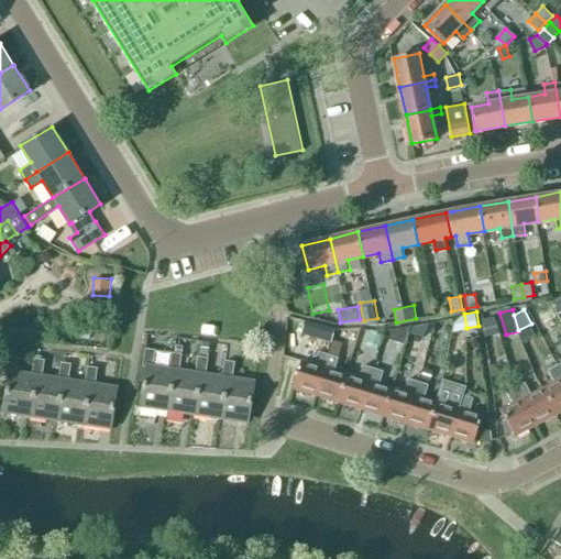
[(485,329),(499,327),(495,315),(483,317),(485,329)]
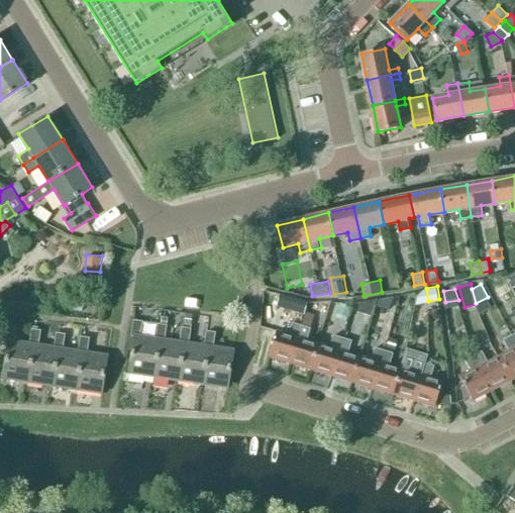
[(287,294),(283,307),(299,311),(302,298),(287,294)]
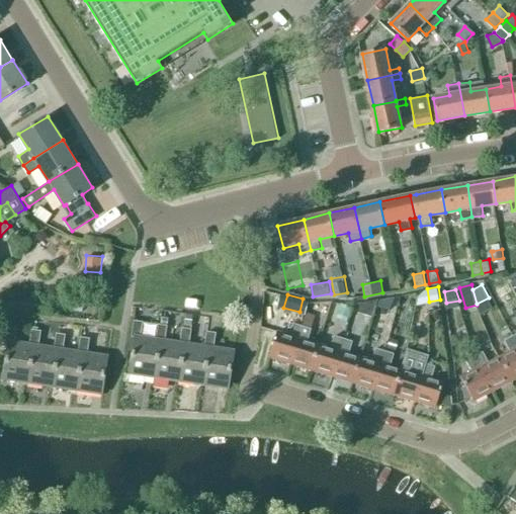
[(392,309),(396,295),(379,297),(377,305),(392,309)]
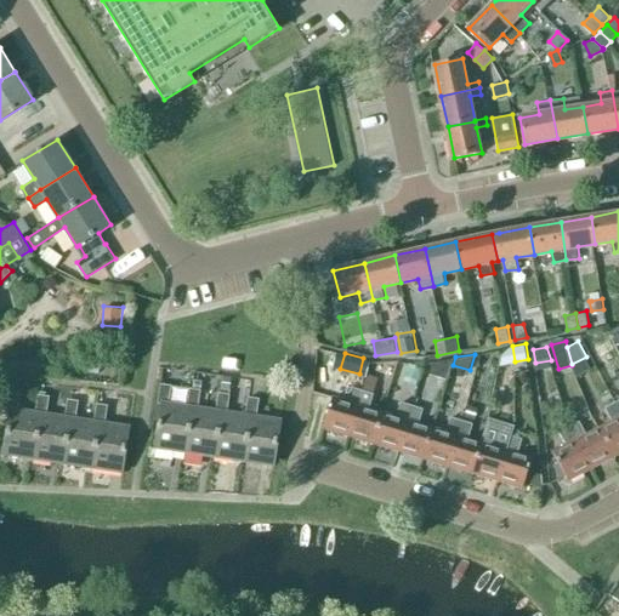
[(454,358),(433,361),(430,372),(448,378),(454,358)]
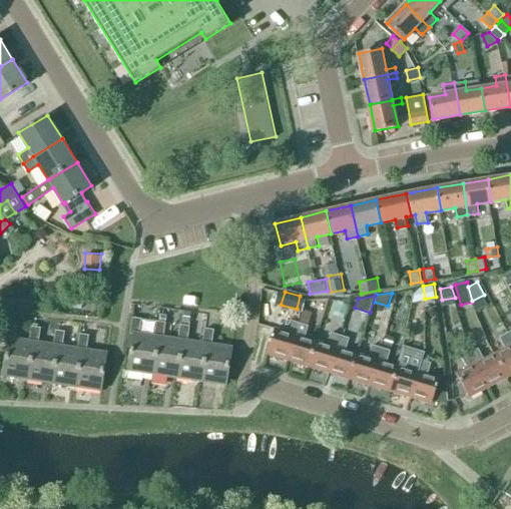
[(350,303),(339,299),(334,313),(345,317),(350,303)]
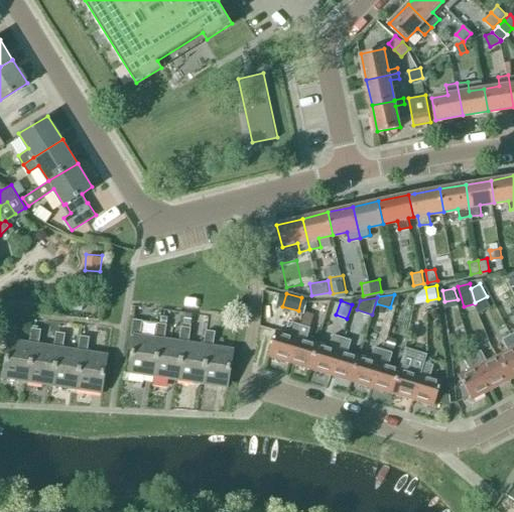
[(185,311),(183,326),(190,327),(191,327),(194,312),(185,311)]
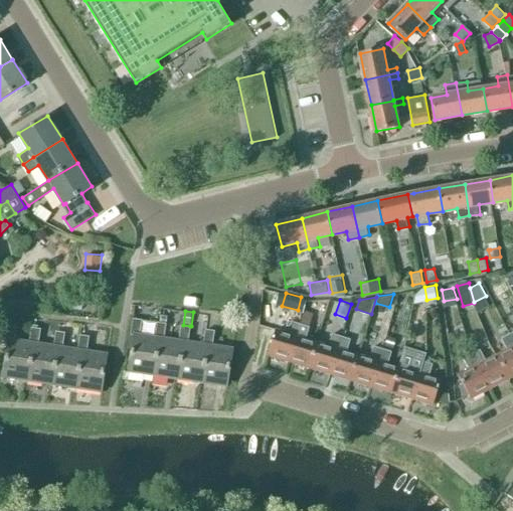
[(160,336),(156,336),(141,333),(143,319),(134,317),(132,333),(135,334),(130,370),(154,374),(160,336)]
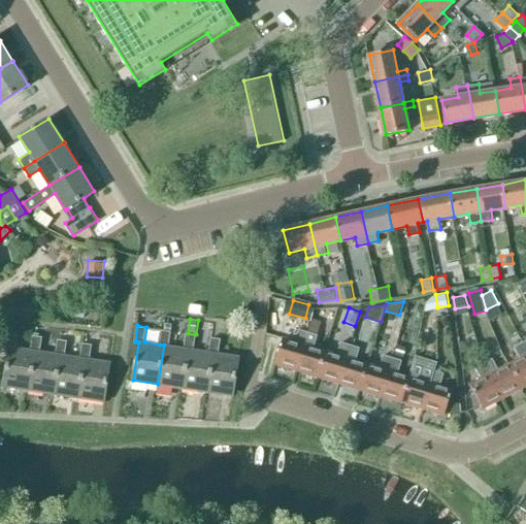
[(297,369),(308,331),(299,328),(296,340),(283,336),(275,362),(297,369)]
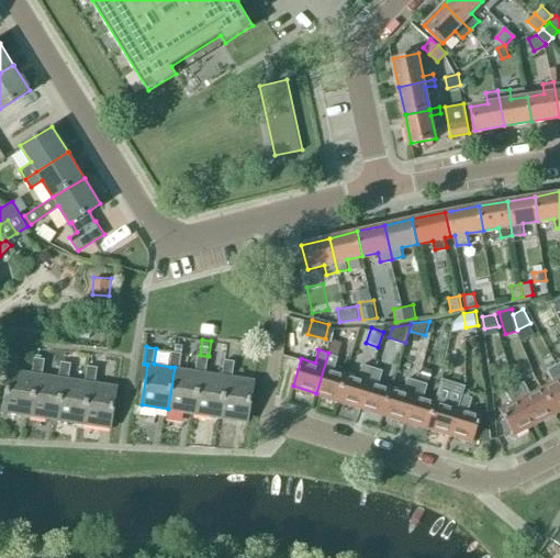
[(201,371),(197,370),(180,368),(182,352),(172,350),(170,367),(175,367),(168,409),(196,412),(201,371)]
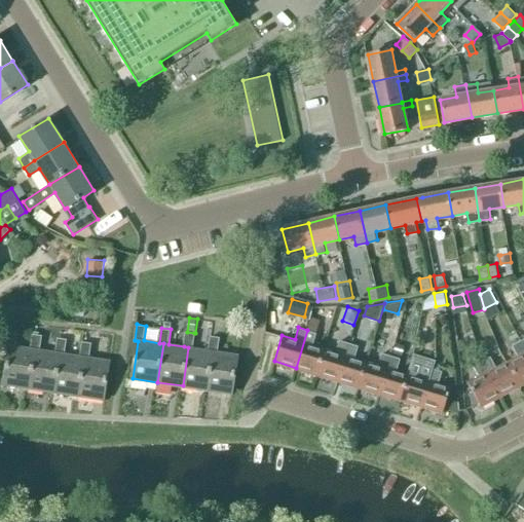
[(35,349),(31,348),(15,346),(17,331),(8,330),(6,345),(9,346),(4,383),(29,387),(35,349)]
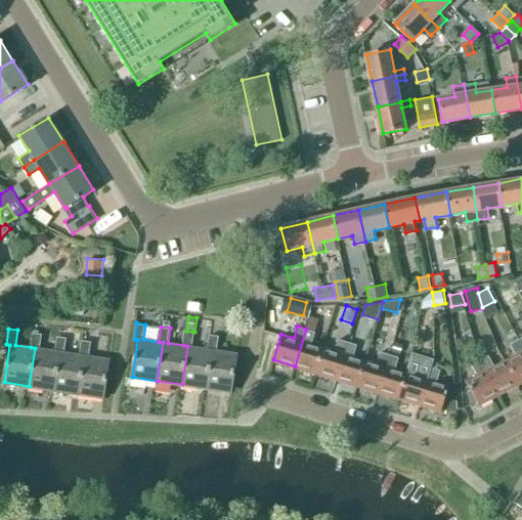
[(316,373),(323,347),(312,344),(315,332),(306,329),(295,366),(316,373)]
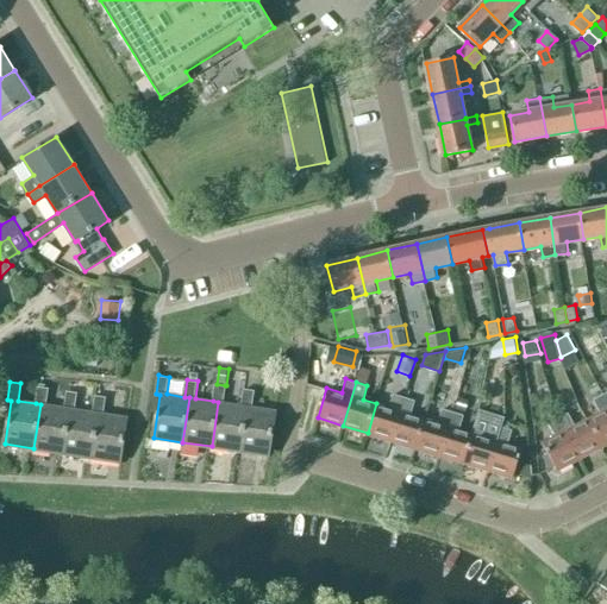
[(248,407),(242,406),(224,403),(226,385),(225,385),(217,384),(216,384),(213,401),(218,402),(212,446),(241,451),(248,407)]
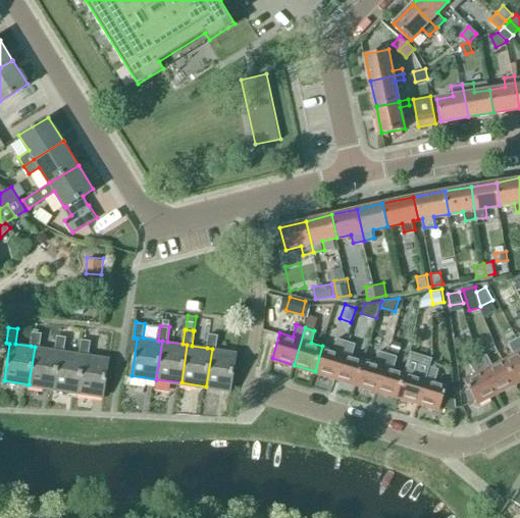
[(59,350),(55,350),(40,347),(42,332),(33,330),(31,346),(35,347),(29,384),(54,389),(59,350)]
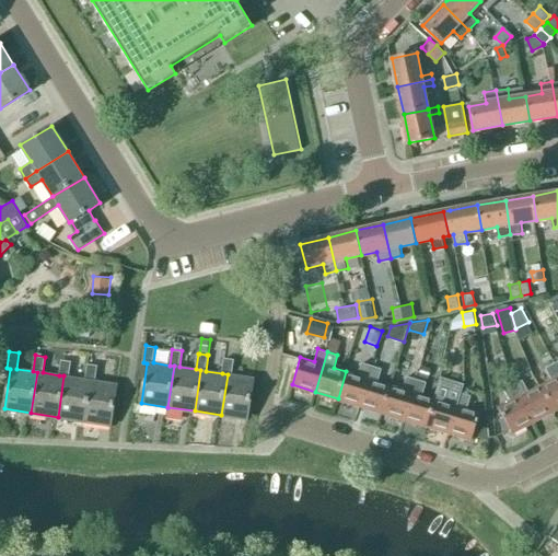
[(228,374),(221,415),(247,419),(254,378),(232,374),(234,359),(224,357),(222,373),(228,374)]
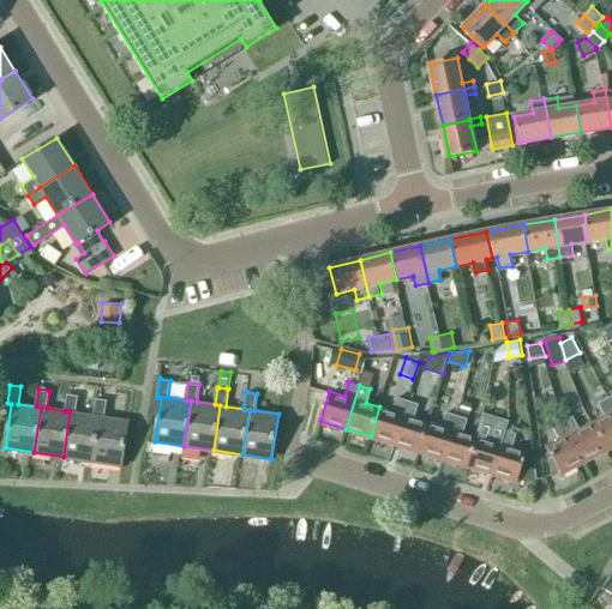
[(100,416),(94,415),(76,412),(78,395),(69,393),(65,411),(70,411),(64,457),(93,460),(100,416)]
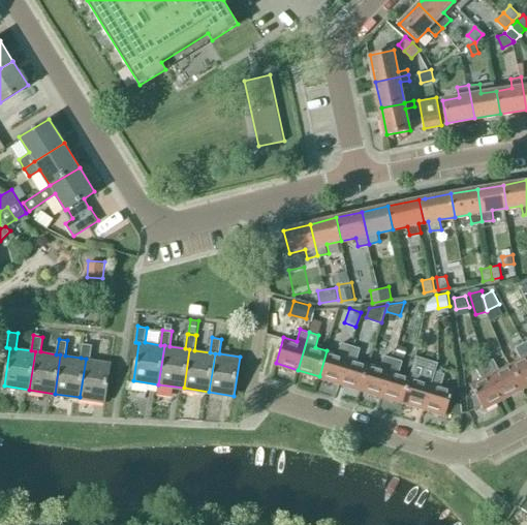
[(340,382),(351,344),(342,342),(339,353),(327,350),(319,376),(340,382)]
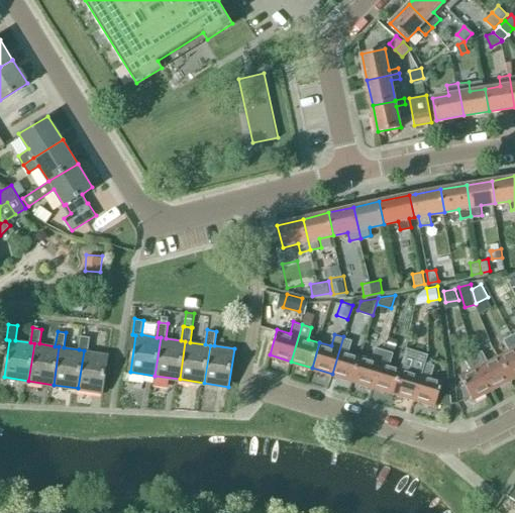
[(512,379),(514,378),(514,336),(513,334),(504,338),(510,349),(500,355),(512,379)]
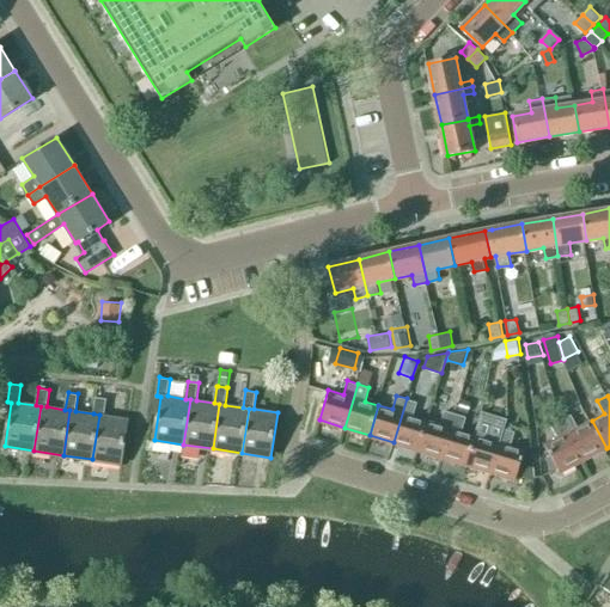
[(99,415),(92,459),(122,464),(128,420),(104,416),(107,398),(97,397),(93,414),(99,415)]
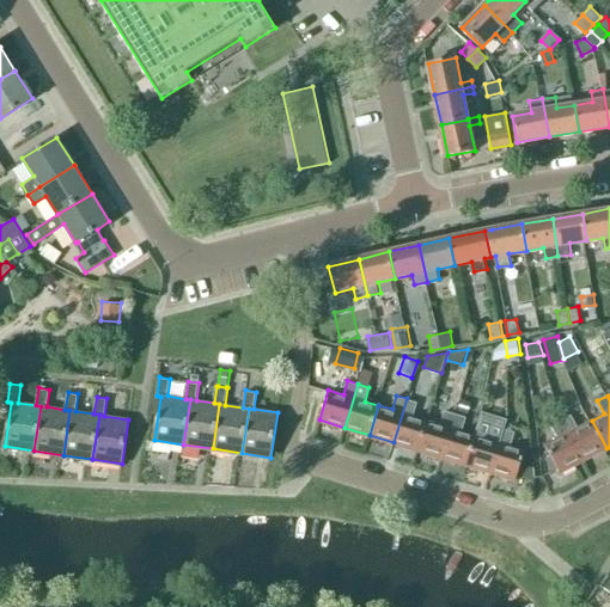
[(419,449),(427,420),(414,416),(418,402),(407,398),(394,442),(419,449)]
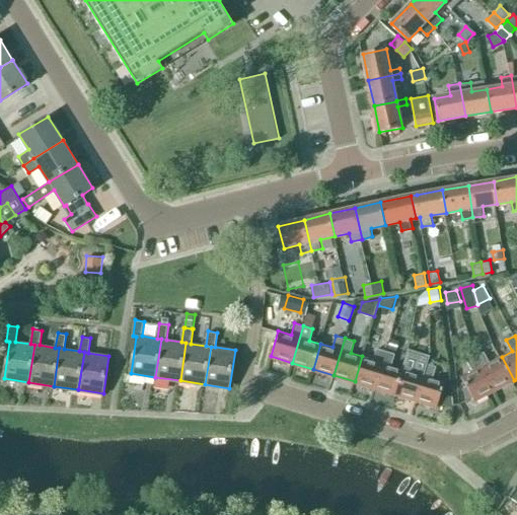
[(375,388),(386,351),(377,348),(374,360),(362,356),(355,381),(375,388)]
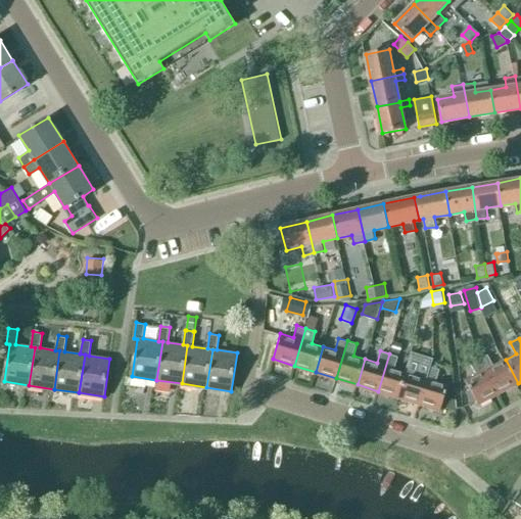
[(398,397),(407,372),(395,368),(398,356),(389,354),(378,391),(398,397)]
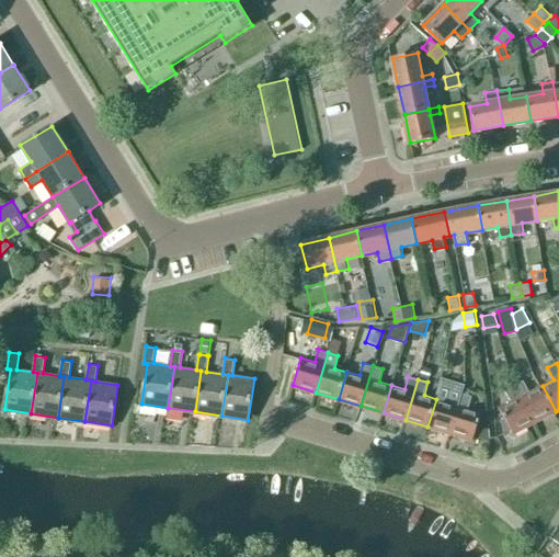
[(556,411),(543,386),(531,391),(524,379),(515,385),(535,422),(556,411)]
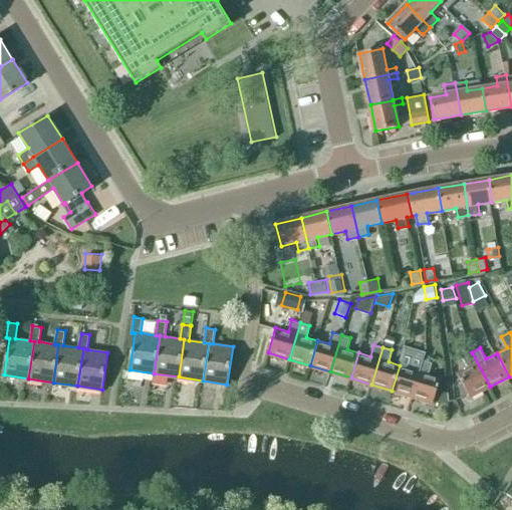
[(471,397),(490,387),(472,352),(463,356),(469,367),(459,373),(471,397)]
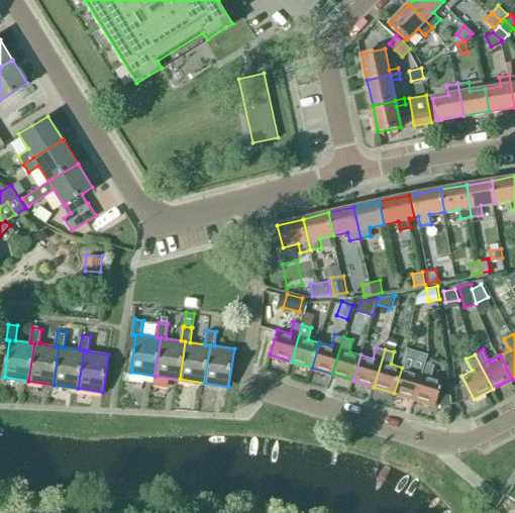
[(415,399),(426,362),(417,358),(413,371),(402,368),(394,393),(415,399)]
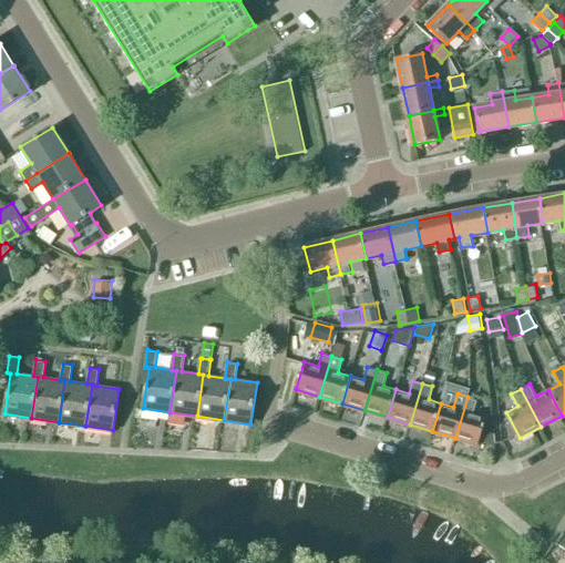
[(468,397),(455,438),(479,444),(485,417),(473,413),(478,400),(468,397)]
